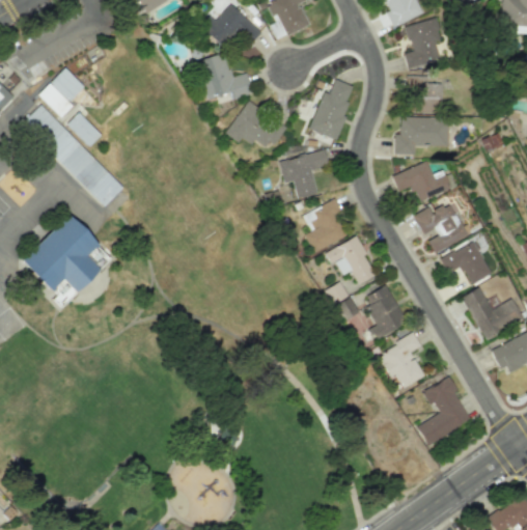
[(170,0),(133,0),(143,16),(170,0)]
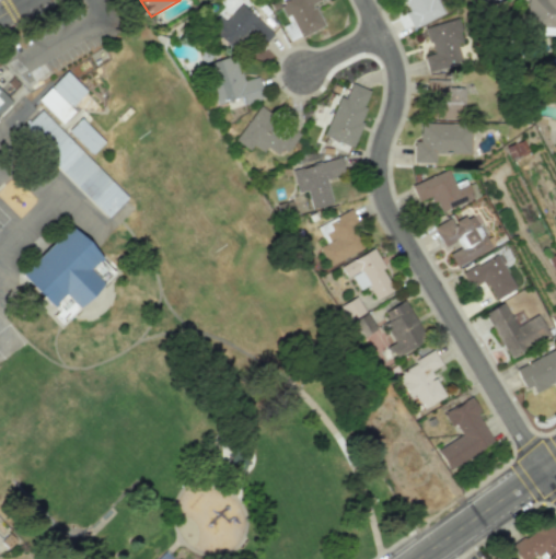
[(303,38),(327,27),(316,4),(326,0),(284,0),(280,2),(288,18),(292,15),(303,38)]
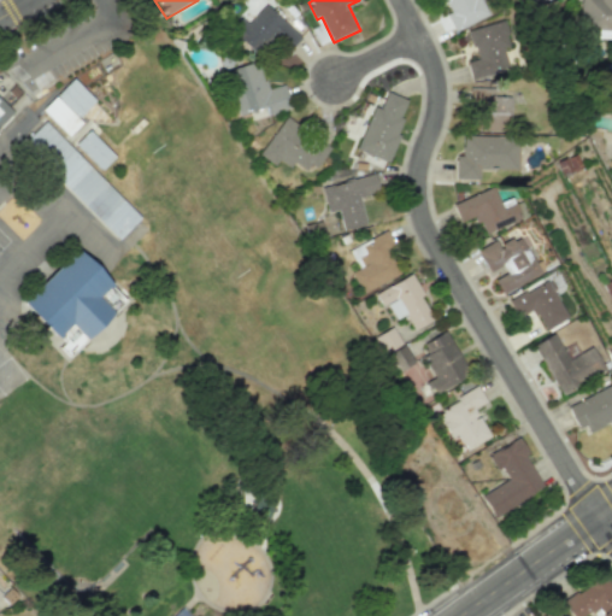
[(458,31),(490,17),(483,0),(440,0),(443,7),(446,6),(458,31)]
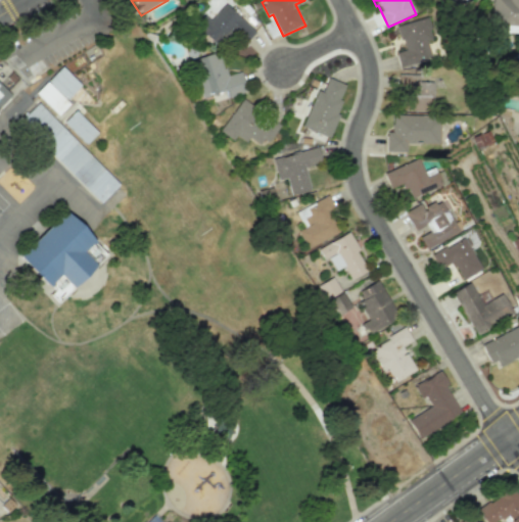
[(518,0),(492,0),(491,26),(518,27),(518,0)]
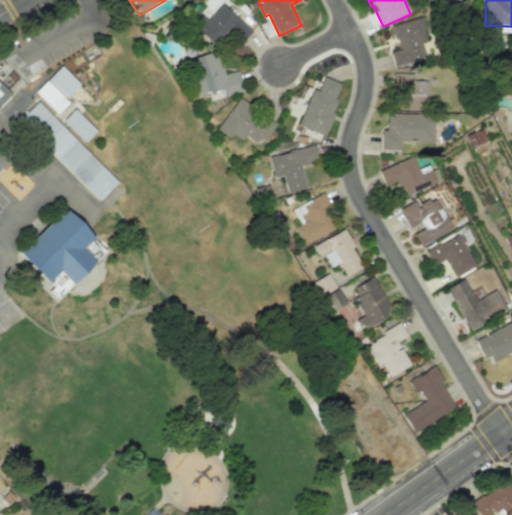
[(210,21),(204,16),(195,27),(219,48),(231,33),(243,44),(254,31),(224,5),(210,21)]
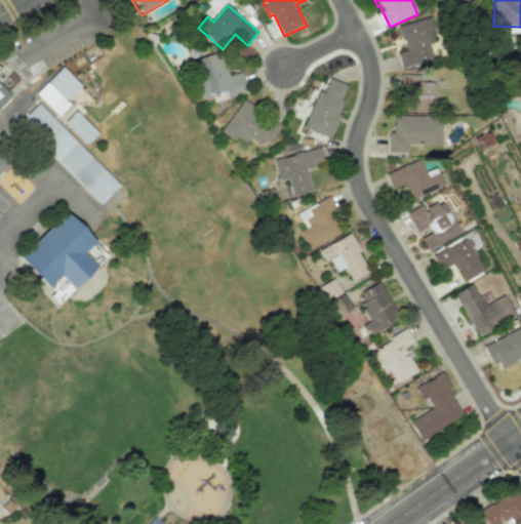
[(436,58),(430,41),(437,39),(431,17),(395,29),(407,68),(436,58)]
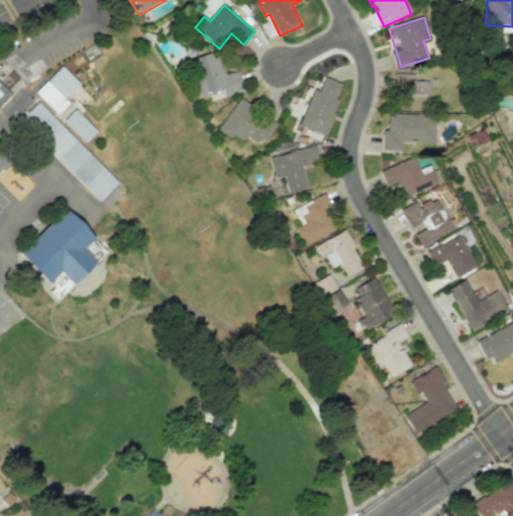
[(241,72),(225,76),(219,52),(191,60),(202,97),(225,91),(227,97),(246,92),(241,72)]
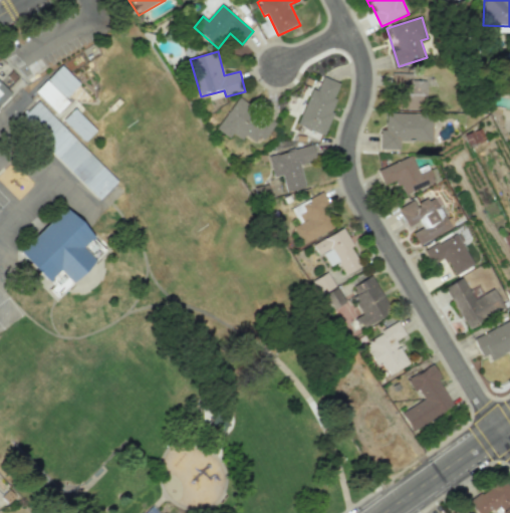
[(428,81),(414,80),(414,74),(396,74),(395,109),(427,110),(428,81)]
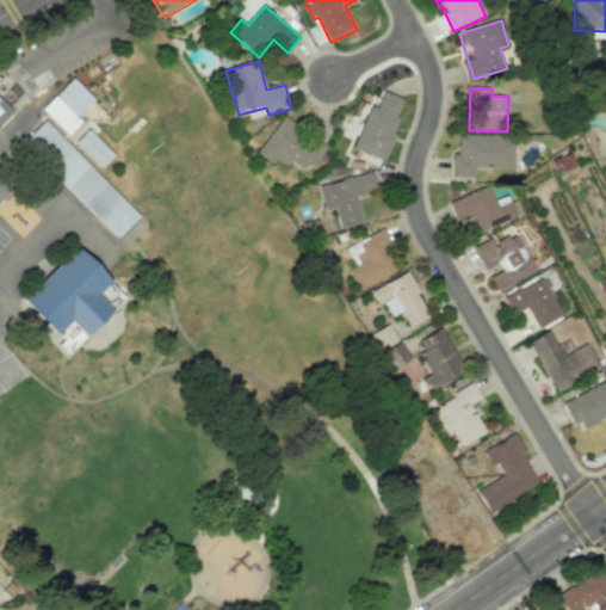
[(356,149),(385,161),(410,102),(387,92),(379,109),(373,106),(356,149)]
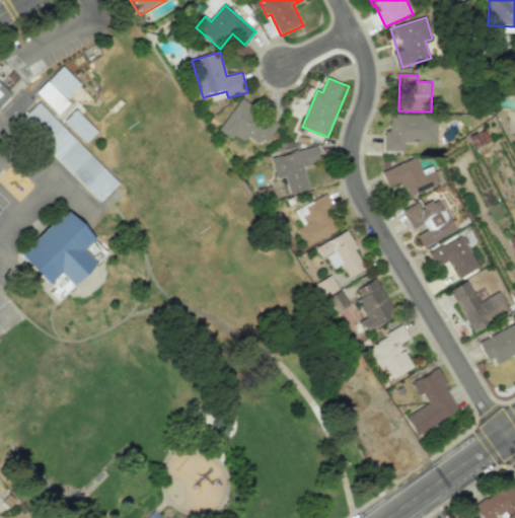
[(0,112),(15,96),(0,81),(0,112)]
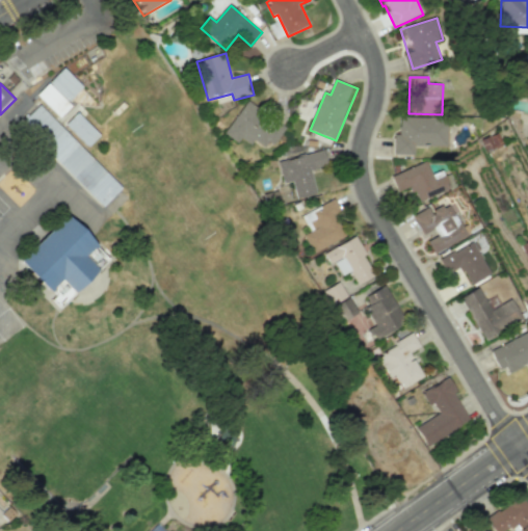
[(38,95),(61,117),(74,105),(50,83),(38,95)]
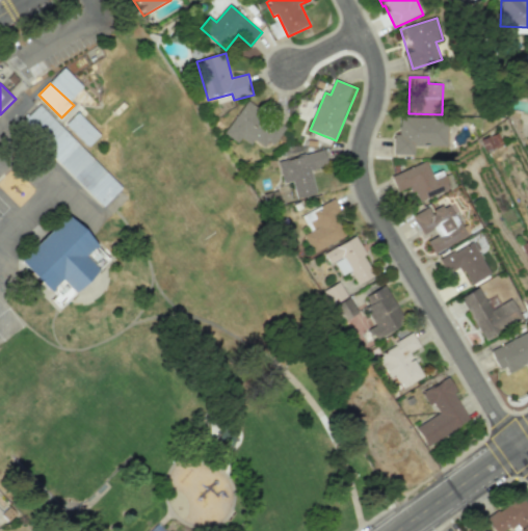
[(287,128),(249,101),(226,134),(240,144),(243,139),(253,145),(256,140),(270,151),(287,128)]
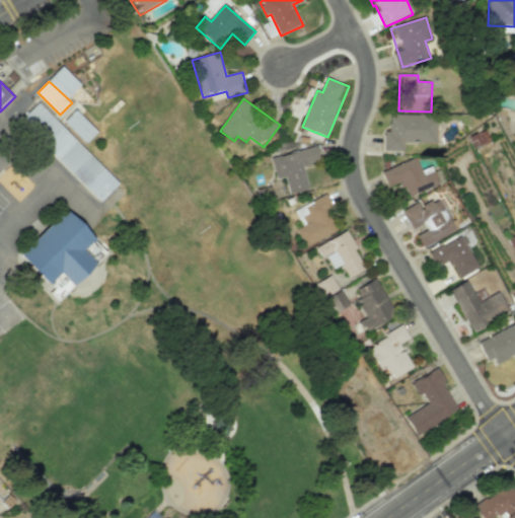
[(39,102),(20,122),(102,203),(121,183),(39,102)]
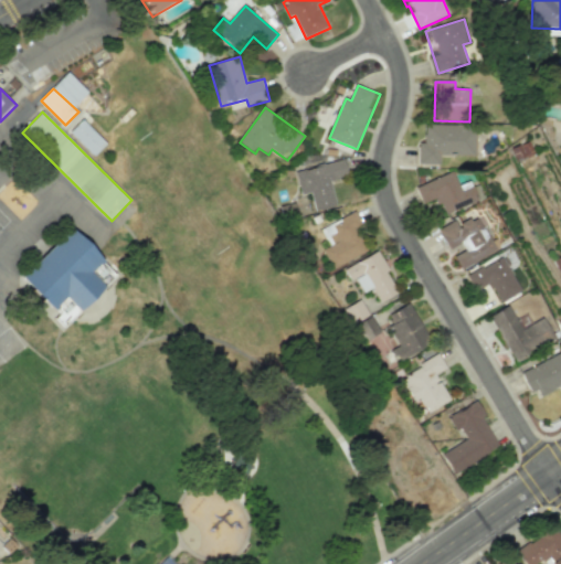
[(108,145),(83,120),(72,132),(96,157),(108,145)]
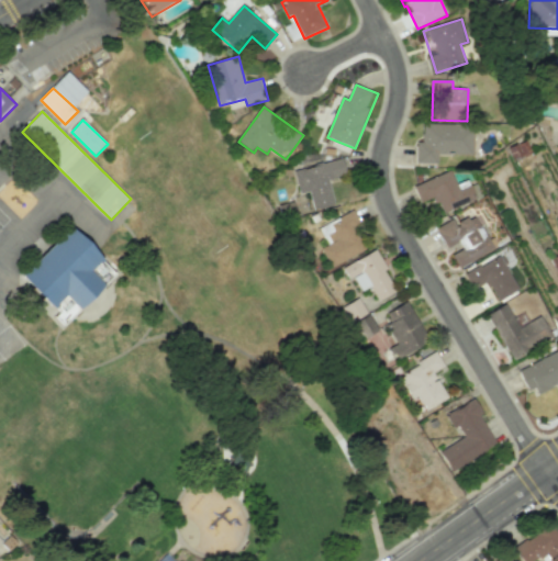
[(419,164),(439,165),(439,155),(476,156),(476,125),(425,124),(424,144),(419,143),(419,164)]
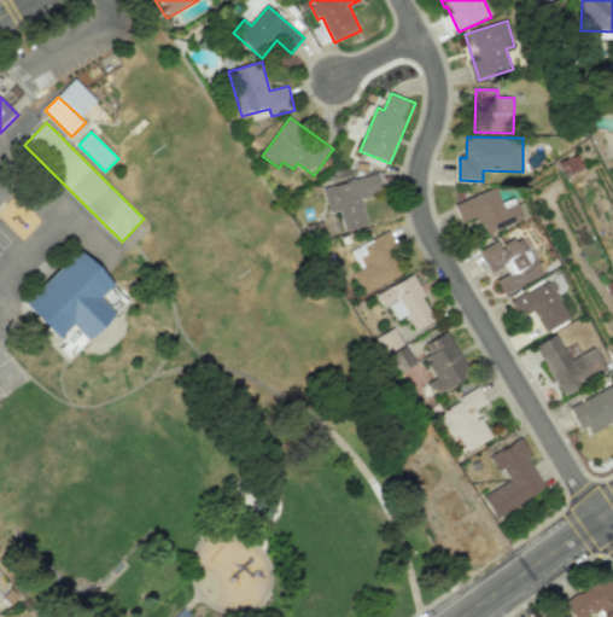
[(348,232),(371,226),(363,198),(383,193),(378,175),(325,188),(331,214),(342,211),(348,232)]
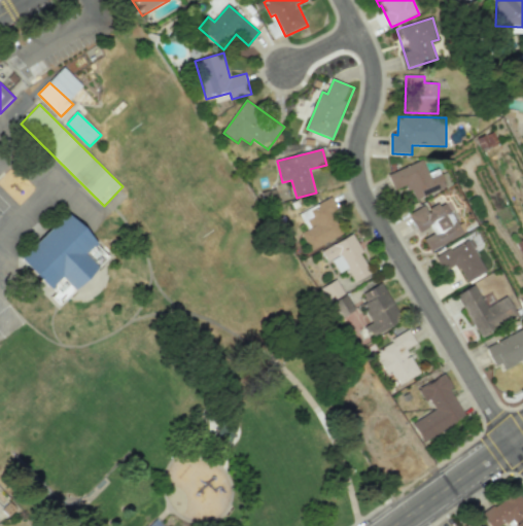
[(389,175),(396,190),(410,185),(416,201),(449,186),(444,174),(431,179),(423,161),(389,175)]
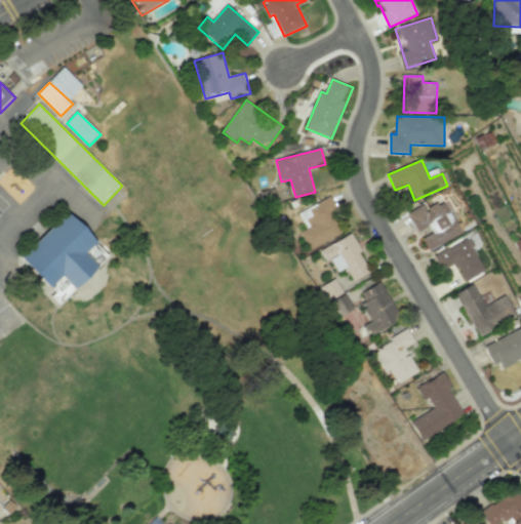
[(315,228),(303,232),(309,248),(346,236),(332,199),(308,207),(315,228)]
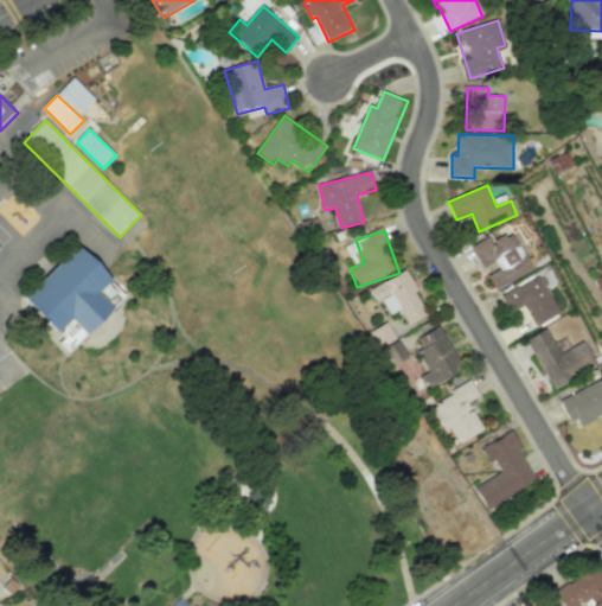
[(485,269),(497,262),(501,269),(490,276),(498,291),(535,269),(513,233),(493,243),(490,237),(472,247),(485,269)]
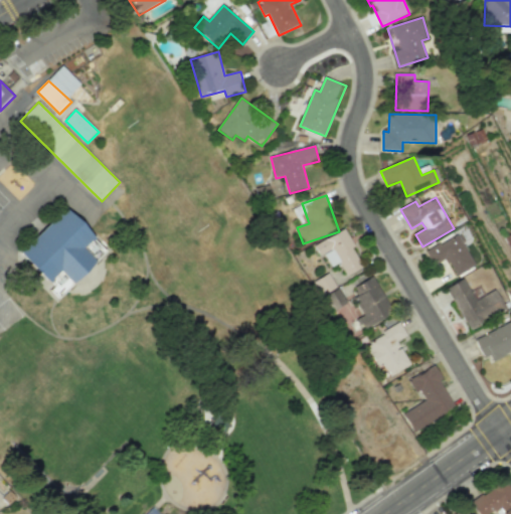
[(109,250),(66,209),(22,254),(56,288),(52,291),(60,299),(109,250)]
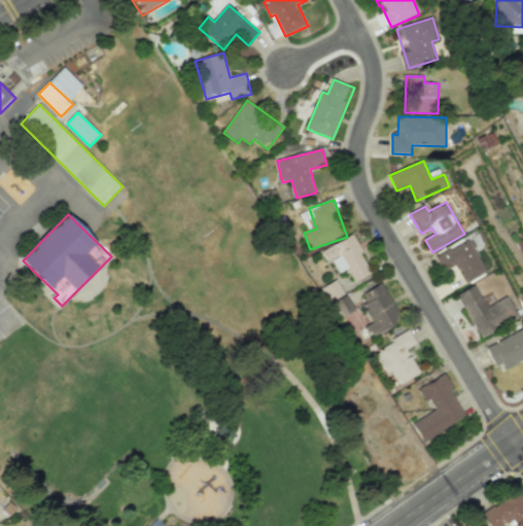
[(323,251),(329,264),(334,260),(341,274),(348,270),(356,282),(374,272),(353,235),(323,251)]
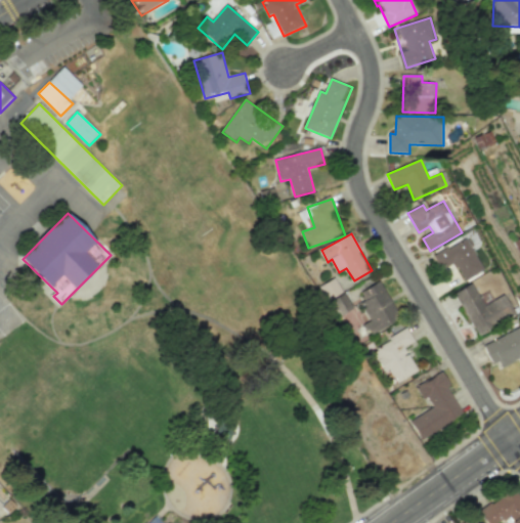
[(442,271),(457,264),(465,281),(484,272),(470,240),(435,255),(442,271)]
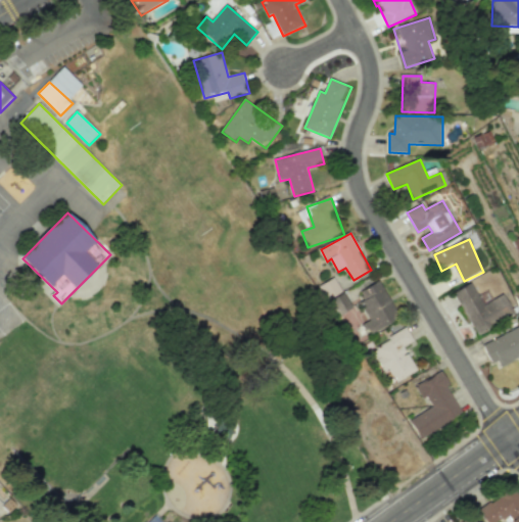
[(321,286),(328,300),(343,293),(336,279),(321,286)]
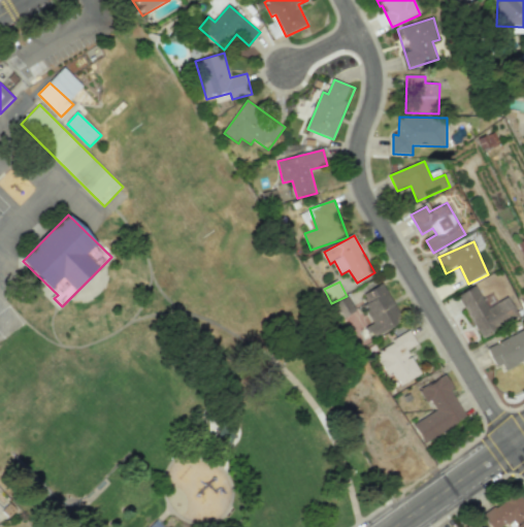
[(361,297),(377,323),(369,327),(374,338),(405,321),(385,284),(361,297)]
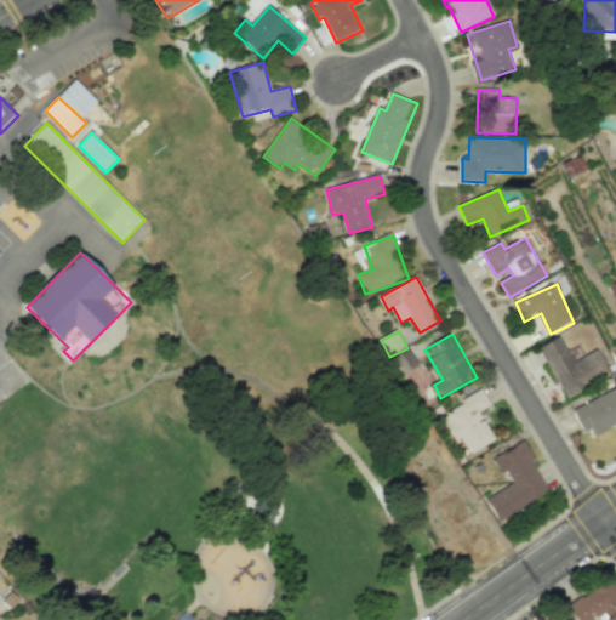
[(576,363),(562,336),(541,347),(568,398),(611,374),(599,350),(576,363)]
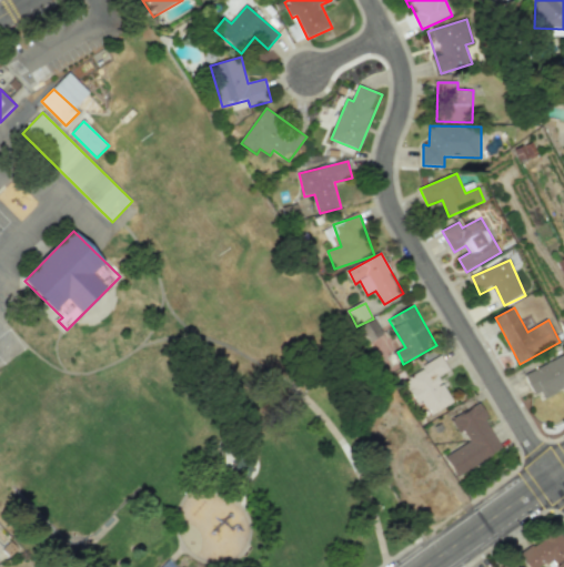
[(361,325),(366,343),(384,336),(378,320),(361,325)]
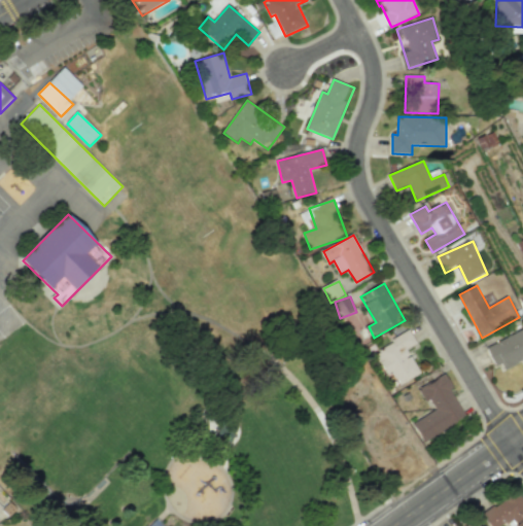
[(522,330),(487,348),(496,366),(503,363),(507,371),(522,362),(522,330)]
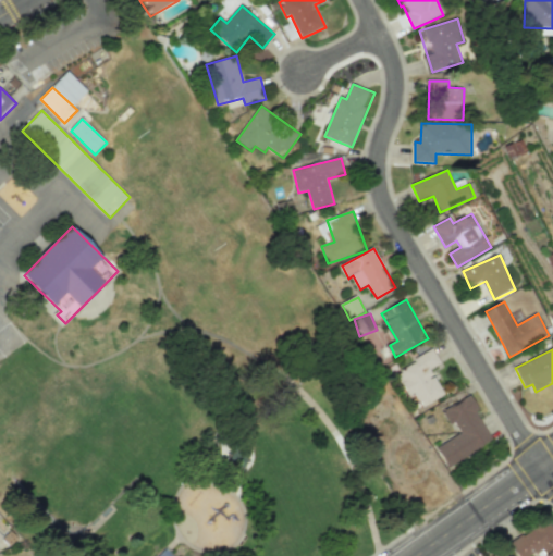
[(442,365),(434,350),(398,371),(419,409),(445,396),(431,370),(442,365)]
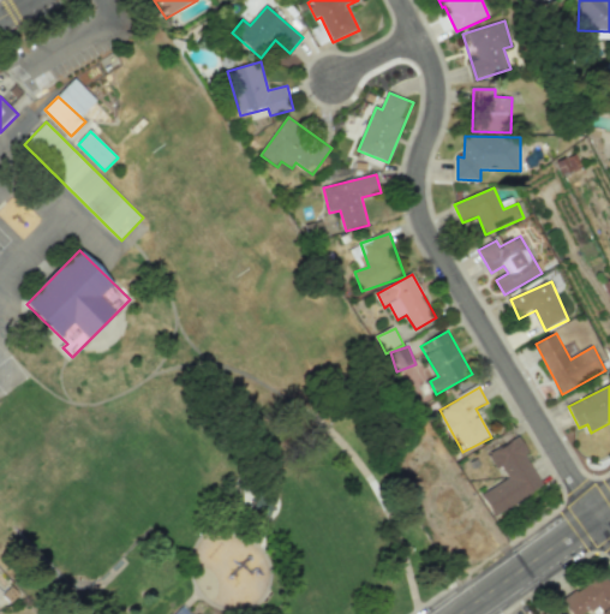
[(495,517),(545,488),(526,455),(530,453),(520,437),(489,454),(497,469),(502,466),(510,480),(483,495),(495,517)]
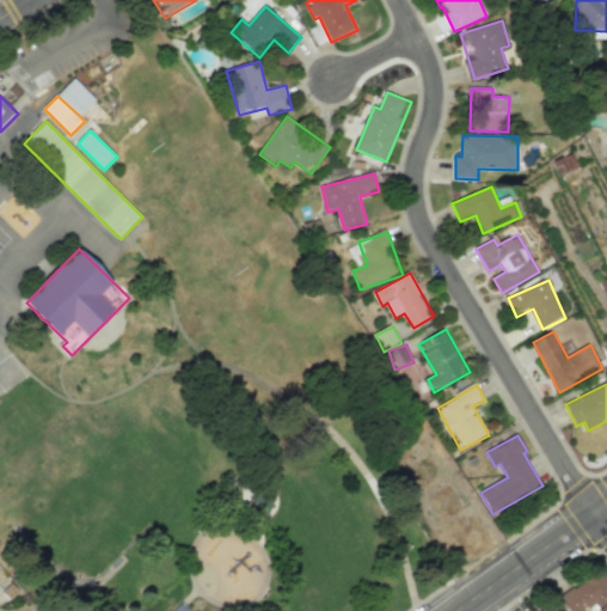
[(271,513),(277,496),(261,489),(253,507),(271,513)]
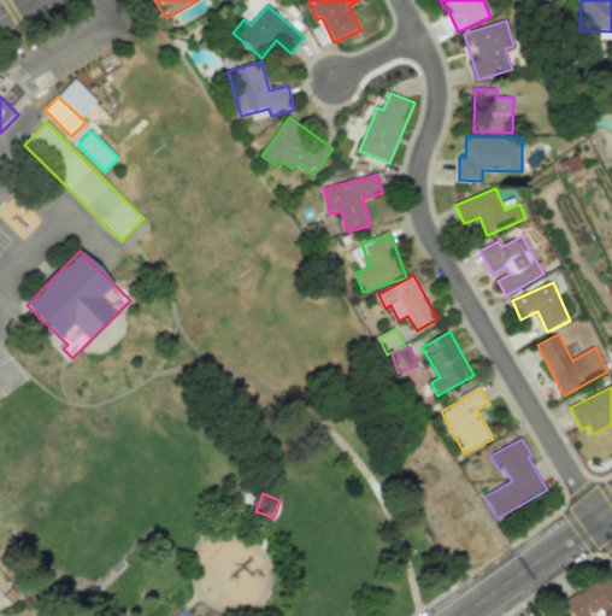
[(611,582),(607,576),(566,603),(574,615),(588,615),(596,610),(599,615),(611,615),(611,582)]
